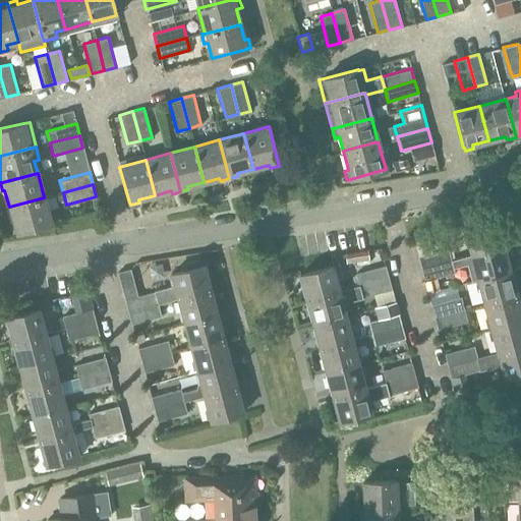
[(44,197),(9,207),(13,224),(11,225),(13,233),(15,232),(40,226),(51,223),(44,197)]
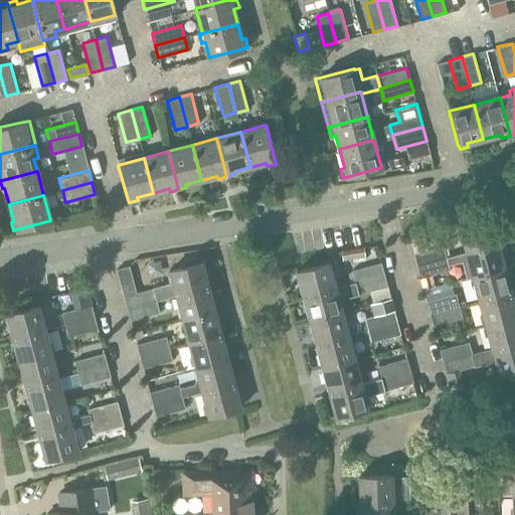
[(466,252),(498,243),(491,218),(459,227),(466,252)]
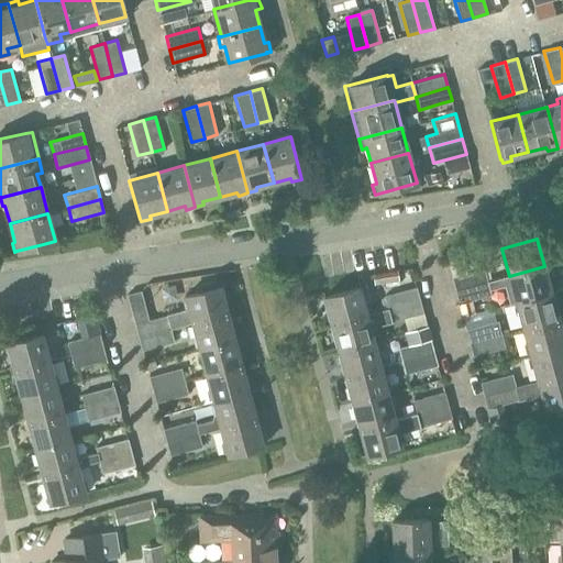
[(509,276),(487,282),(489,289),(505,286),(510,305),(517,304),(552,295),(544,266),(509,276)]
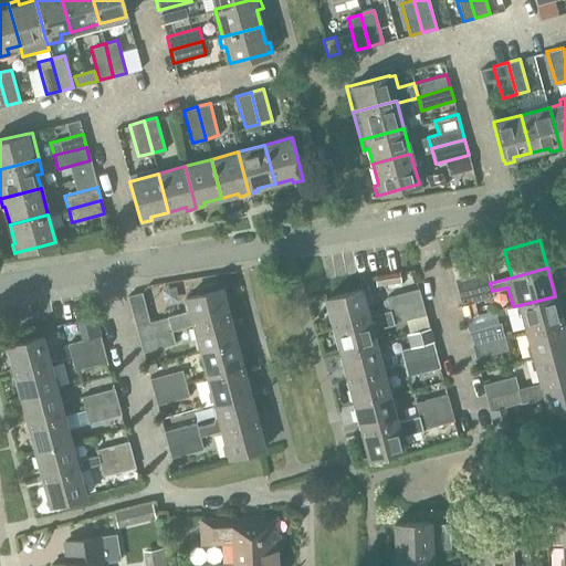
[(458,292),(490,283),(485,270),(454,279),(458,292)]
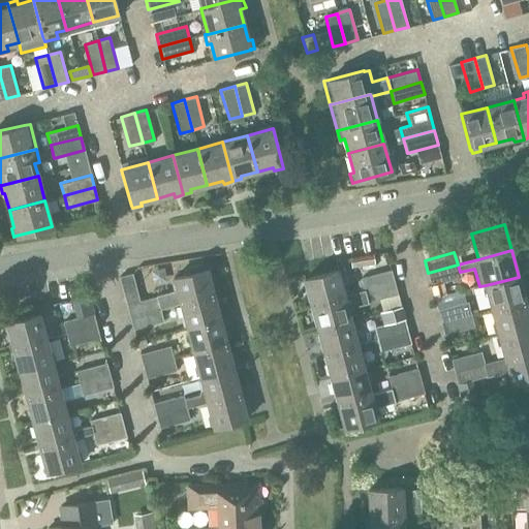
[(374,262),(373,253),(350,256),(351,267),(374,262)]
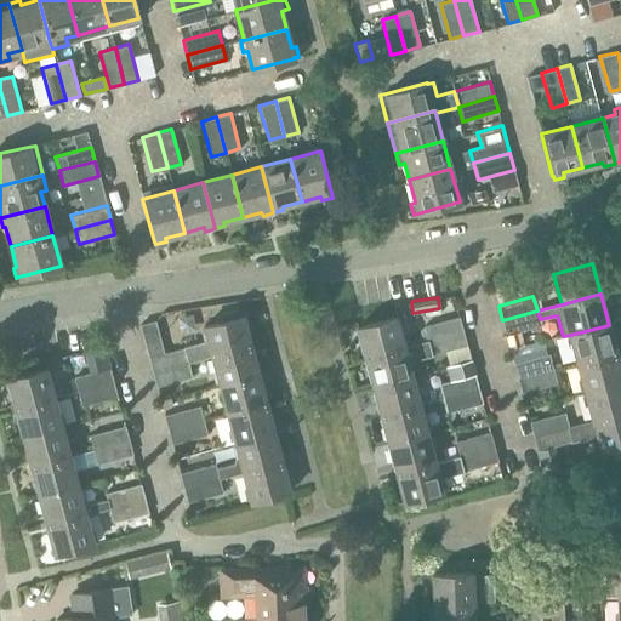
[(188,346),(183,347),(188,362),(199,358),(211,355),(251,346),(243,315),(240,317),(239,311),(218,317),(220,322),(204,325),(208,341),(188,346)]
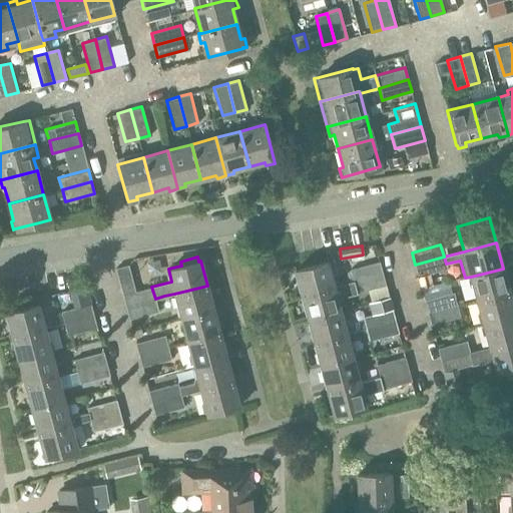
[(444,257),(415,265),(418,277),(448,270),(444,257)]
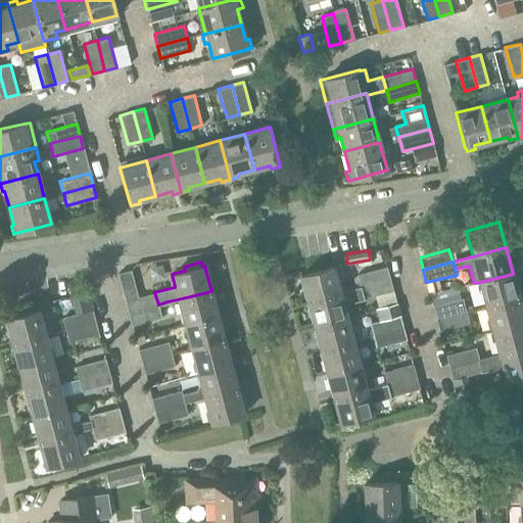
[(360,286),(390,278),(387,266),(357,274),(360,286)]
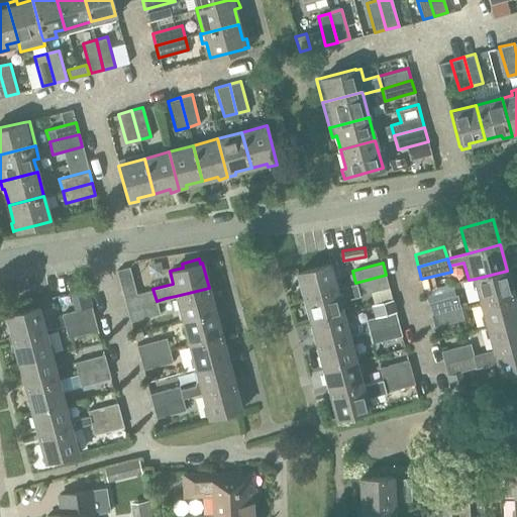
[(303,297),(335,288),(329,264),(297,273),(303,297)]
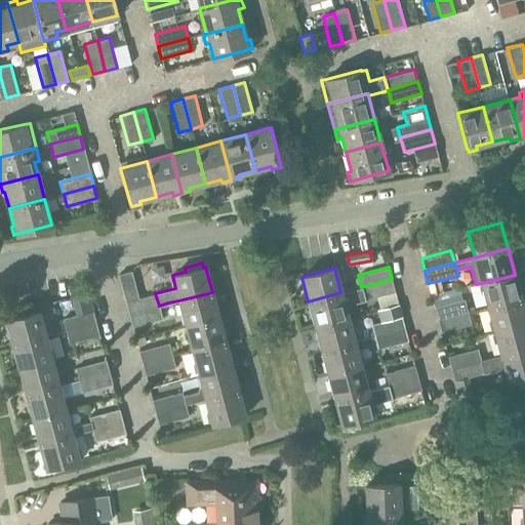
[(488,308),(521,298),(515,275),(482,283),(488,308)]
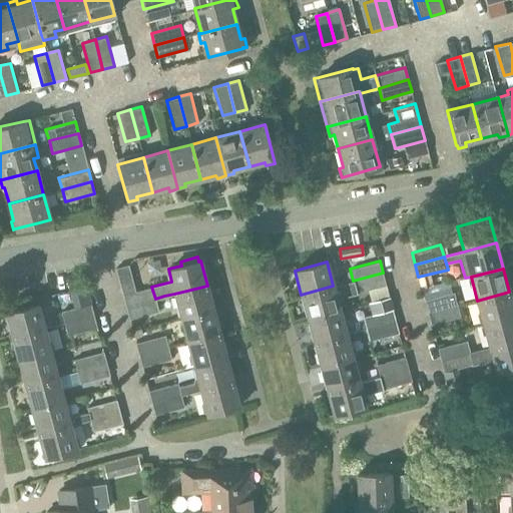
[(308,320),(340,312),(337,299),(386,285),(383,273),(353,281),(333,286),(301,295),(308,320)]
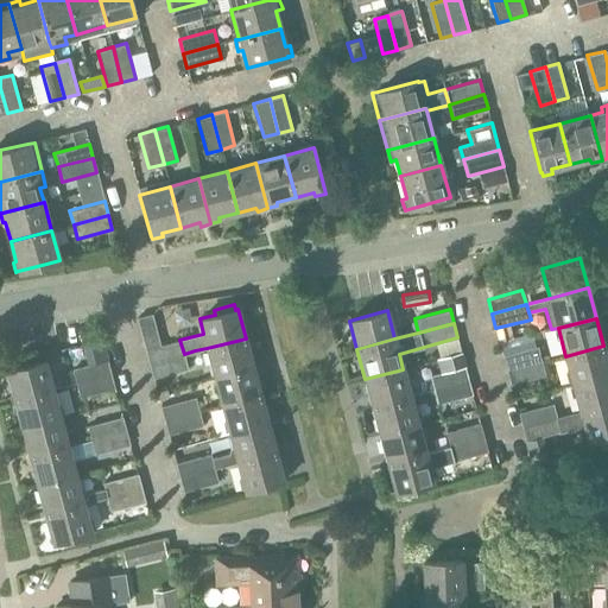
[(108,358),(103,339),(81,343),(87,362),(108,358)]
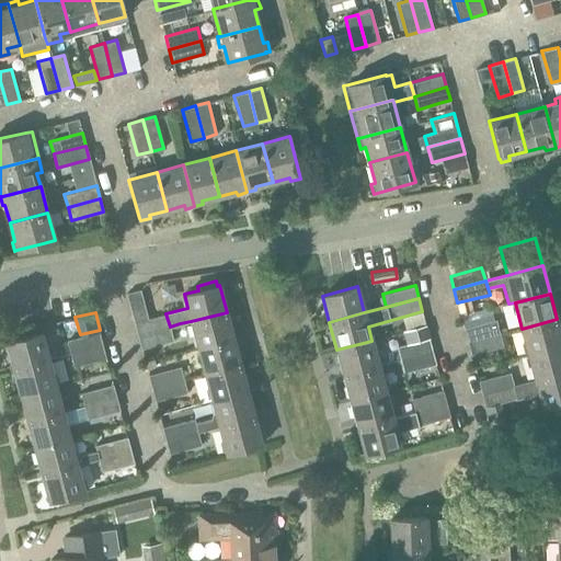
[(227,312),(191,321),(198,346),(233,338),(227,312)]
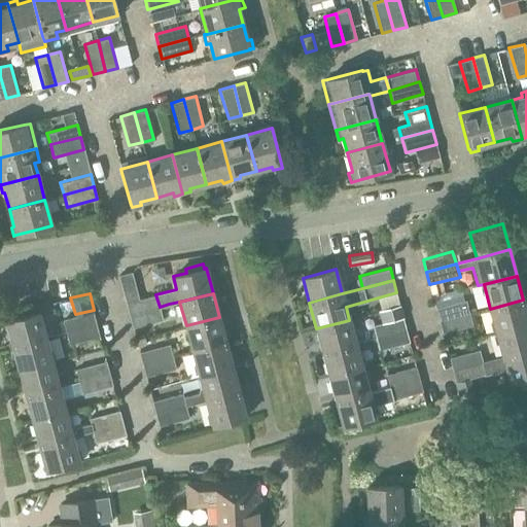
[(139,300),(126,303),(130,315),(160,307),(155,294),(139,300)]
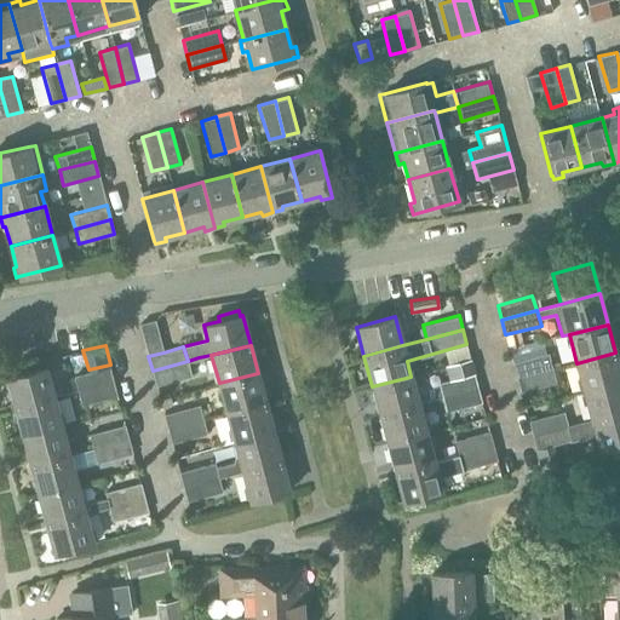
[(585,392),(619,382),(619,371),(615,352),(577,363),(585,392)]
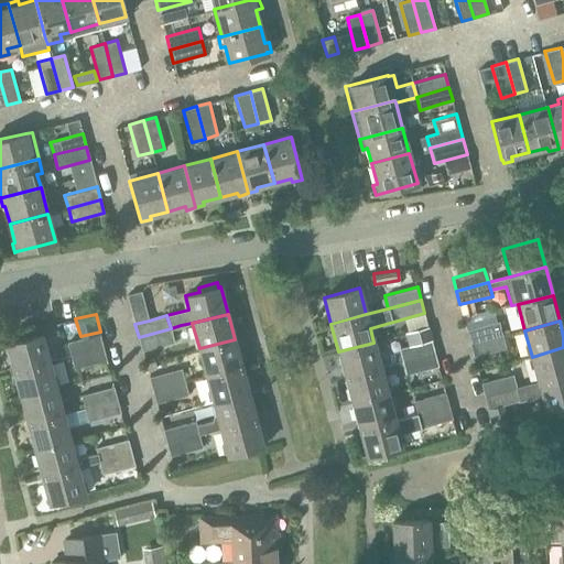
[(467,331),(470,345),(502,336),(498,322),(467,331)]
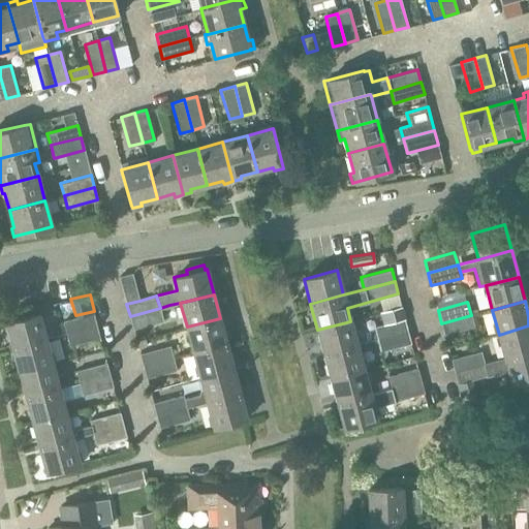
[(160,308),(130,316),(133,329),(163,320),(160,308)]
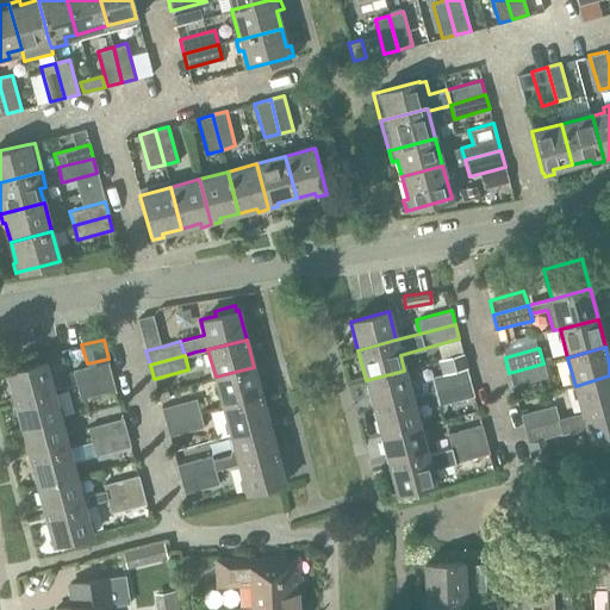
[(76,385),(111,375),(107,360),(73,371),(76,385)]
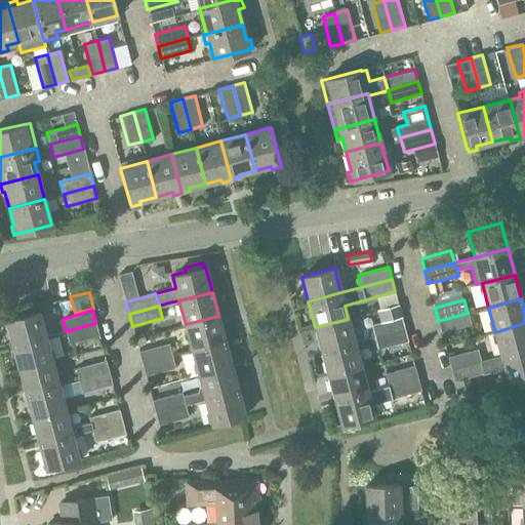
[(13,346),(46,336),(39,311),(6,320),(13,346)]
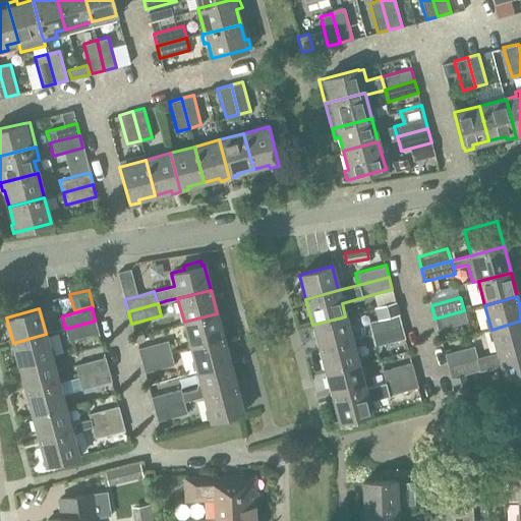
[(464,310),(435,319),(438,329),(467,321),(464,310)]
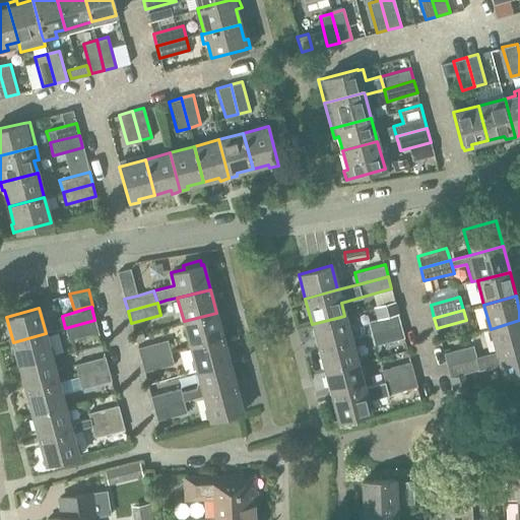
[(216,313),(184,321),(190,345),(222,336),(216,313)]
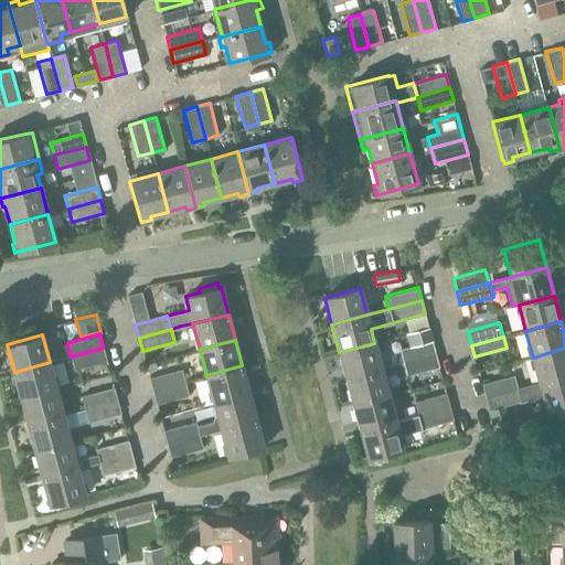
[(403,363),(436,355),(432,340),(400,349),(403,363)]
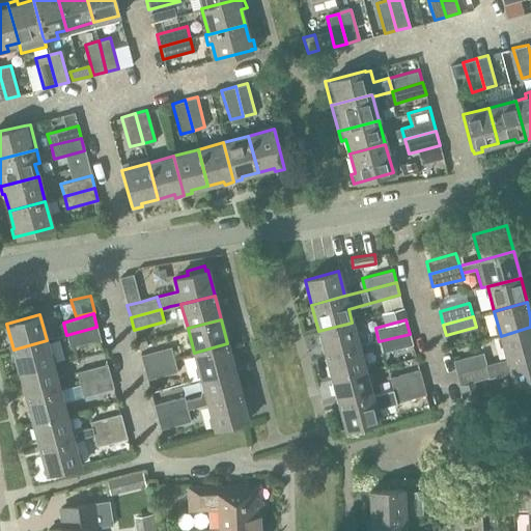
[(326,356),(359,347),(352,323),(318,331),(326,356)]
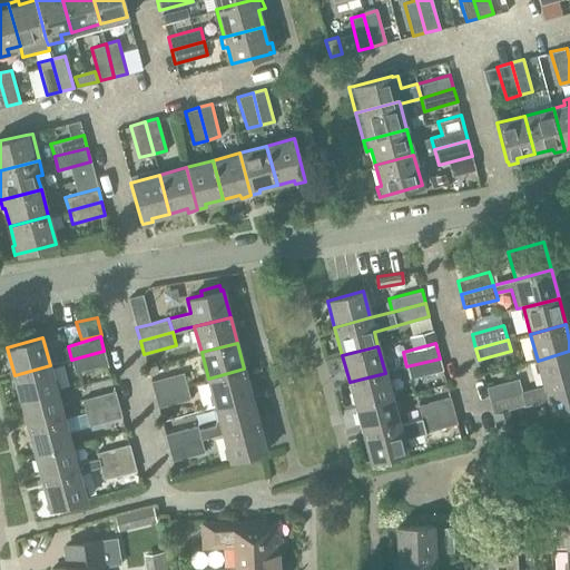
[(104,351),(71,360),(75,373),(107,364),(104,351)]
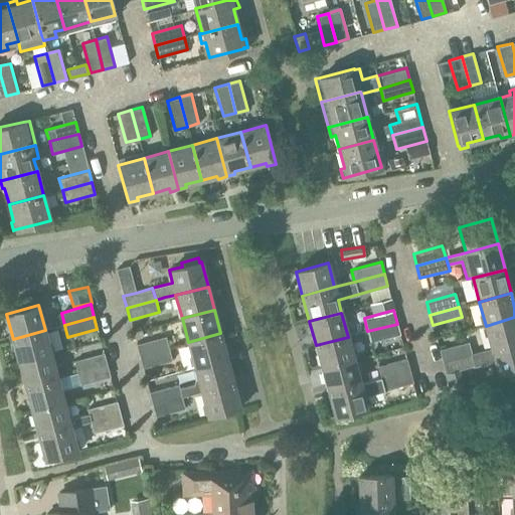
[(492,349),(514,343),(514,317),(486,326),(492,349)]
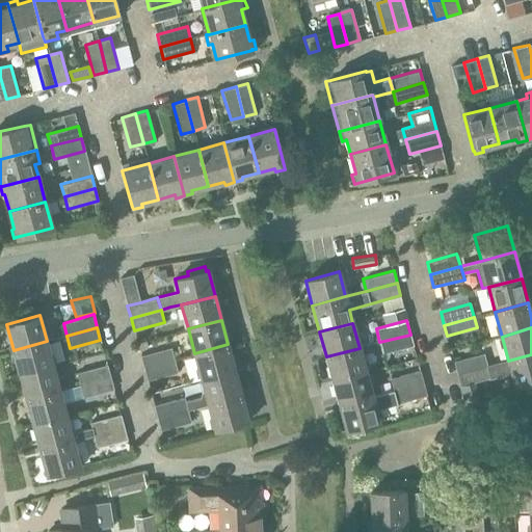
[(410,335),(379,342),(382,353),(413,345),(410,335)]
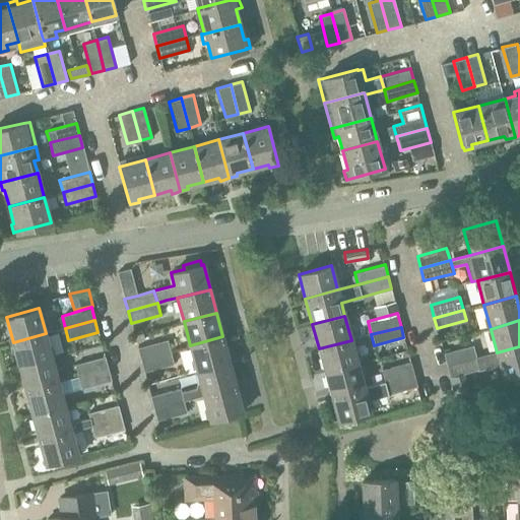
[(19,366),(52,356),(46,333),(13,342),(19,366)]
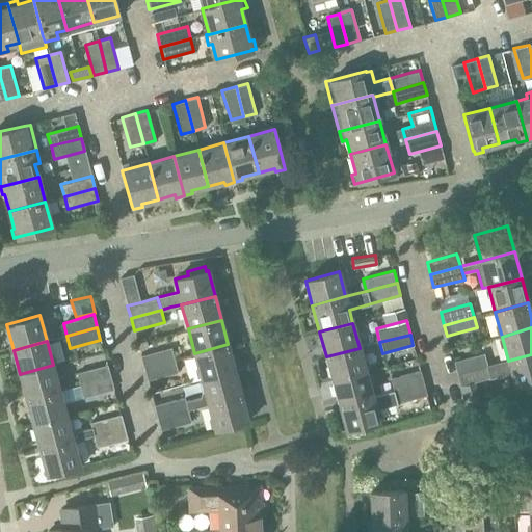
[(228,344),(194,353),(202,379),(235,371),(228,344)]
